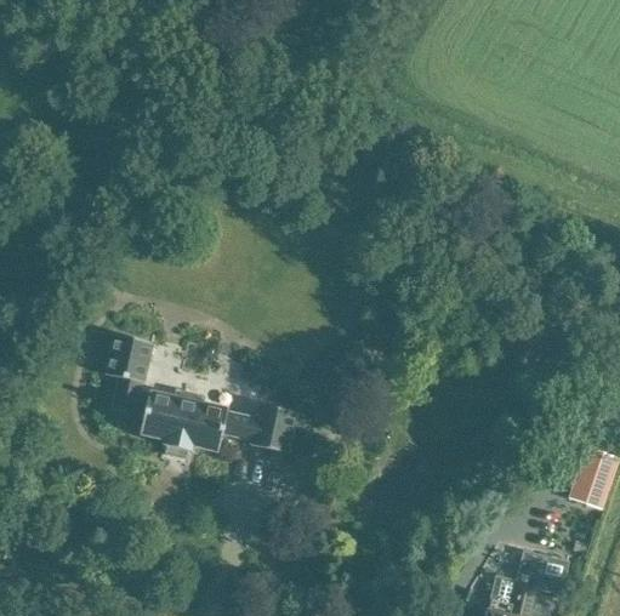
[(192,449),(193,450),(194,445),(217,450),(217,451),(220,451),(223,432),(252,438),(251,440),(251,443),(289,451),(289,450),(289,449),(297,412),(299,411),(260,403),(260,404),(257,416),(228,410),(229,406),(228,406),(203,400),(204,394),(177,387),(176,394),(175,394),(152,388),(149,388),(149,391),(140,389),(142,380),(144,380),(146,378),(144,378),(153,342),(154,342),(154,341),(115,332),(114,334),(115,334),(106,371),(106,372),(120,376),(113,406),(137,411),(132,431),(135,432),(135,431),(165,438),(164,443),(165,443),(192,449)]
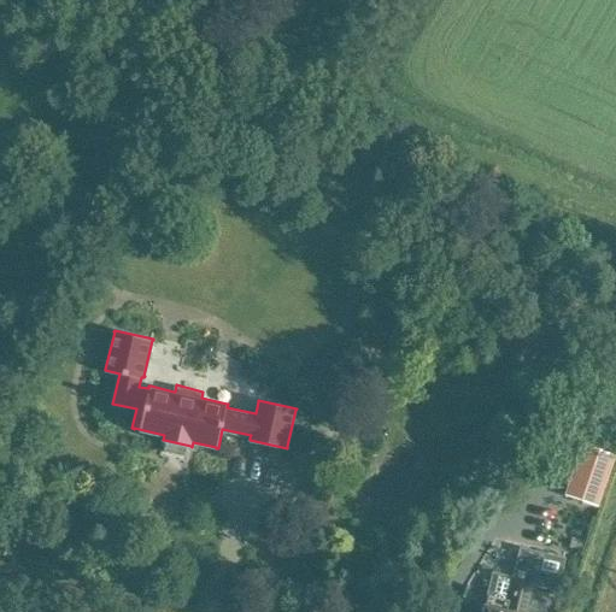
[(584,442),(567,493),(600,504),(615,457),(615,453),(584,442)]
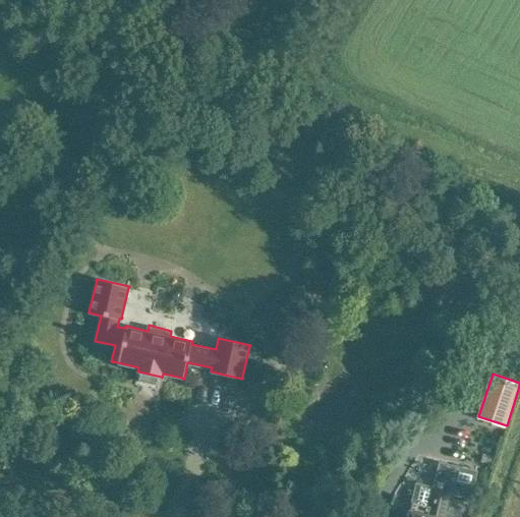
[(443,516),(450,491),(460,494),(471,497),(478,470),(466,467),(441,461),(435,486),(419,483),(415,502),(412,501),(410,511),(406,510),(404,516),(443,516)]
